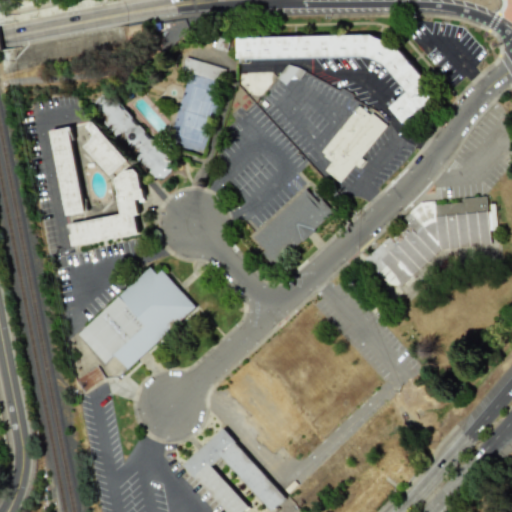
[(236,38),(370,34),(399,49),(437,95),(404,123),(389,106),(407,91),(382,63),(365,55),(237,58),(236,38)]
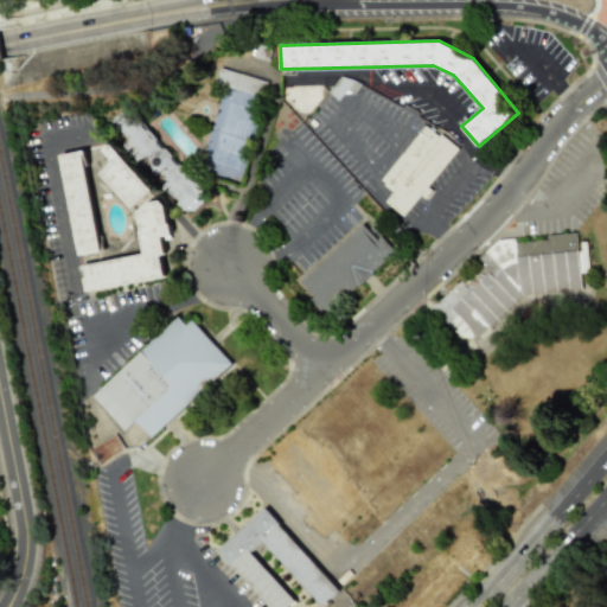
[(263,95),(267,80),(218,70),(215,84),(263,95)]
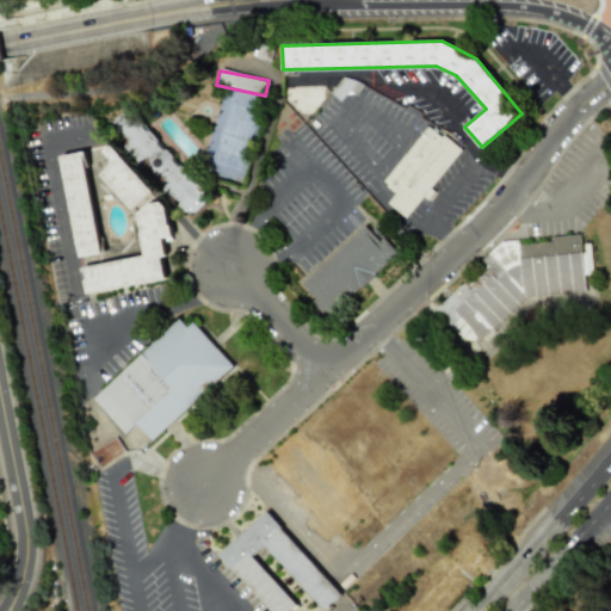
[(127,109),(208,191),(189,210),(107,127),(127,109)]
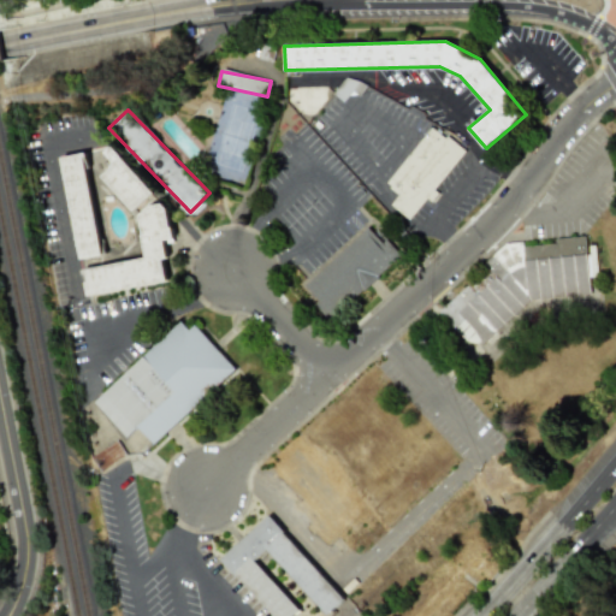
[(431,126),(462,152),(408,219),(390,205),(397,195),(384,184),(431,126)]
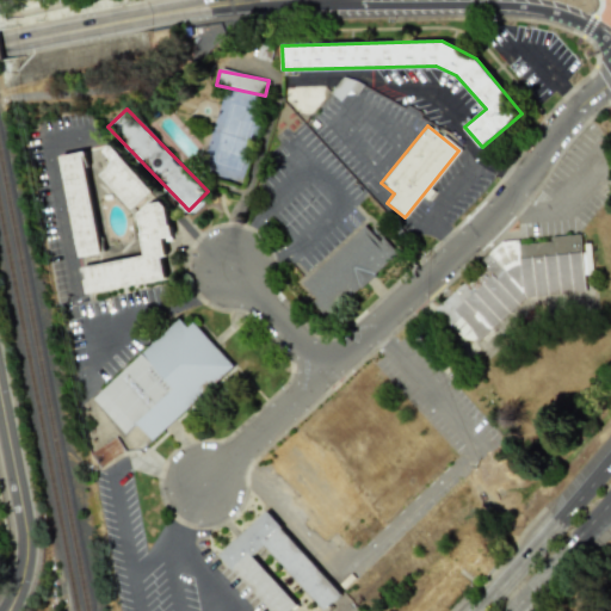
[(130,210),(149,191),(106,144),(99,152),(109,161),(96,173),(130,210)]
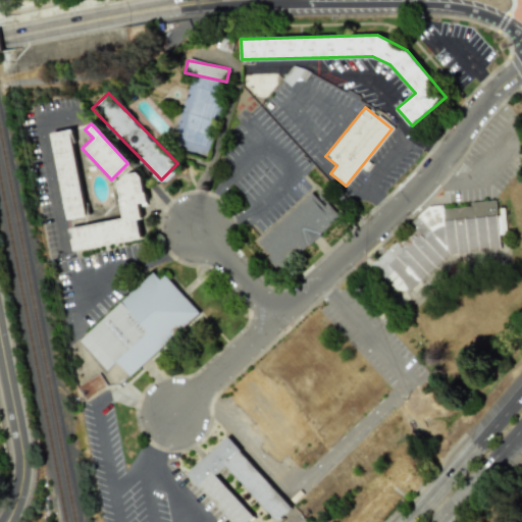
[(50,133),(68,129),(86,215),(67,219),(50,133)]
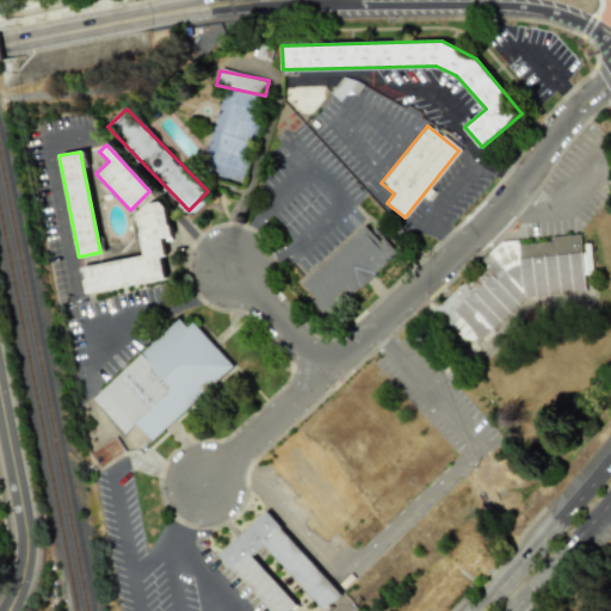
[(137,214),(148,203),(160,202),(165,207),(171,236),(162,239),(166,257),(161,257),(166,279),(85,295),(80,267),(144,255),(137,214)]
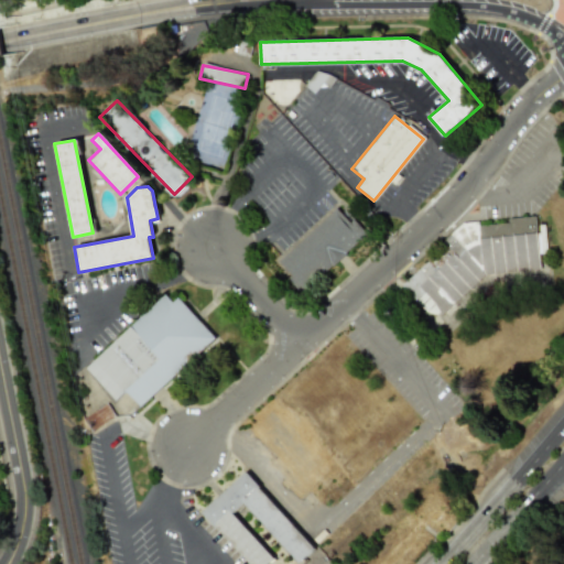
[(337,204),(366,234),(305,291),(277,261),(337,204)]
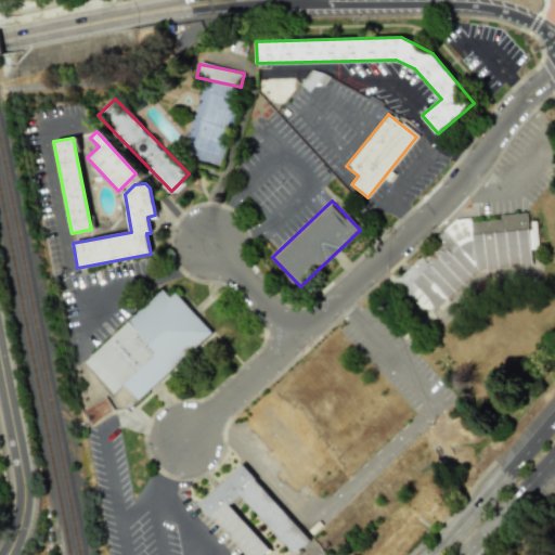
[(527,213),(532,263),(477,270),(436,310),(402,273),(454,219),(527,213)]
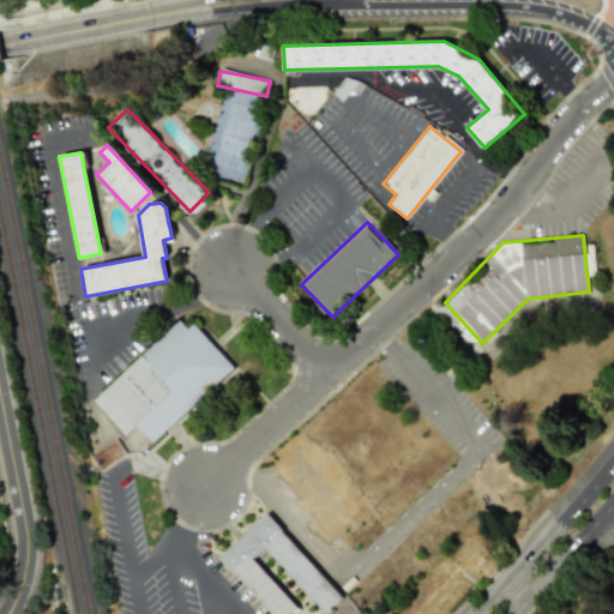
[(180,320),(187,329),(194,323),(236,368),(154,441),(138,423),(124,437),(91,399),(180,320)]
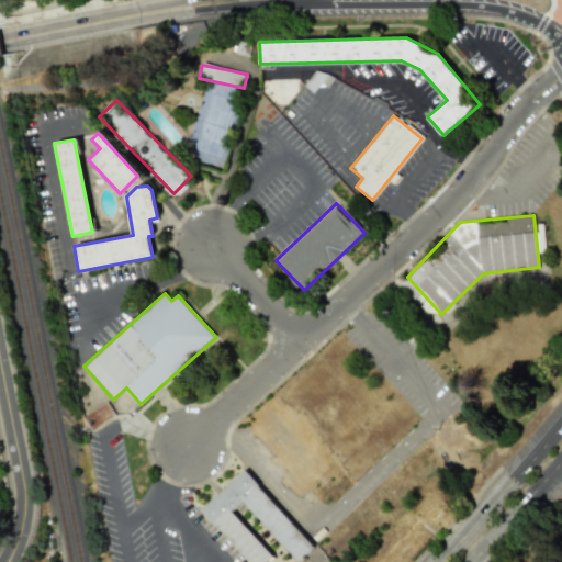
[(245,424),(269,403),(303,442),(308,438),(335,467),(296,501),(277,479),(285,470),(245,424)]
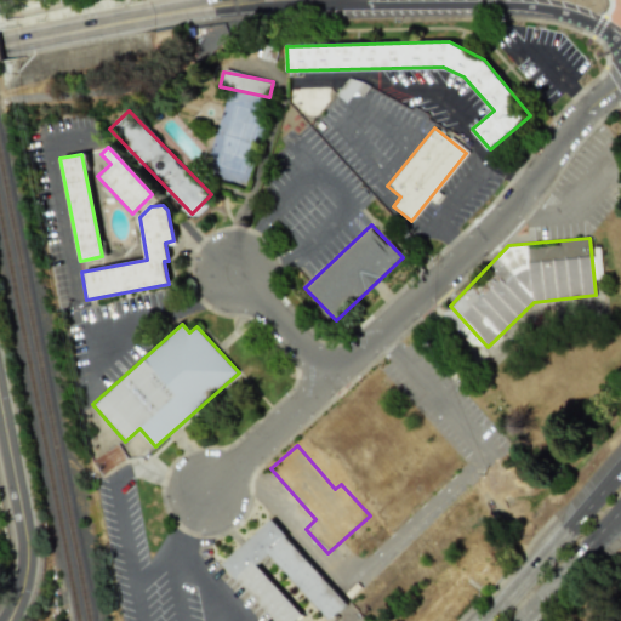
[(269,519),(347,603),(329,620),(267,553),(255,564),(301,615),(295,620),(273,620),(221,564),(269,519)]
